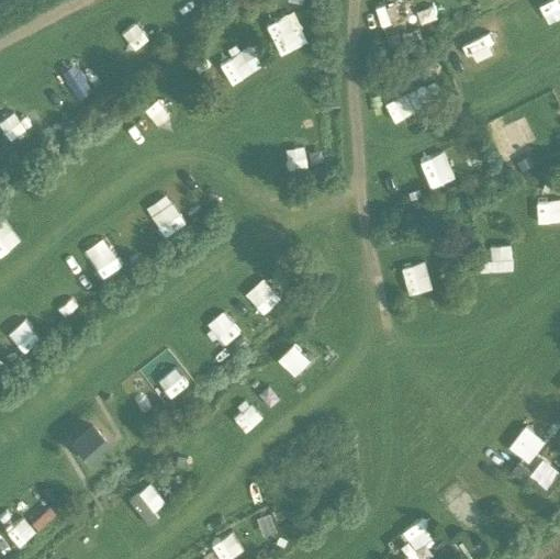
[(372,36),(407,29),(402,2),(367,9),(372,36)]
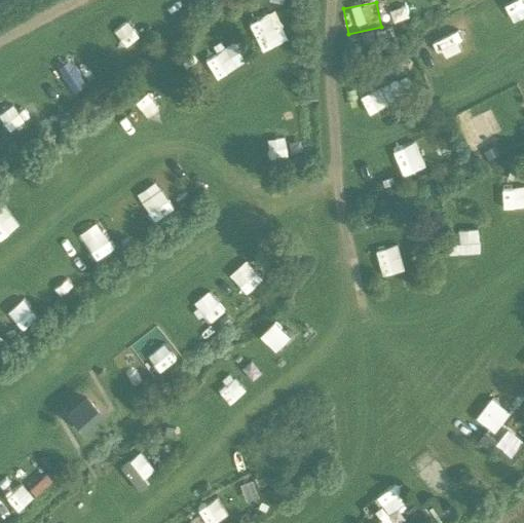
[(446,63),(471,53),(461,30),(437,40),(446,63)]
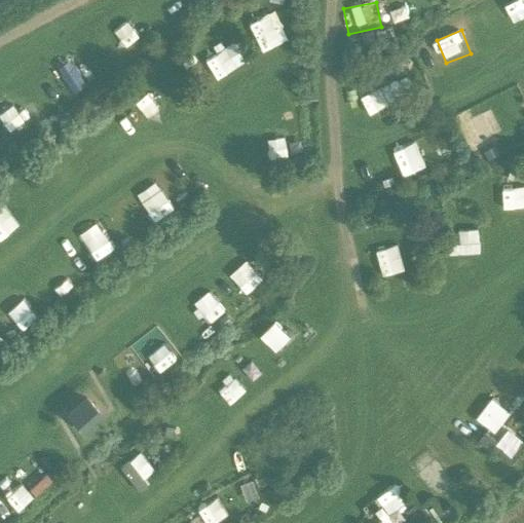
[(376,35),(367,38),(369,45),(378,42),(376,35)]
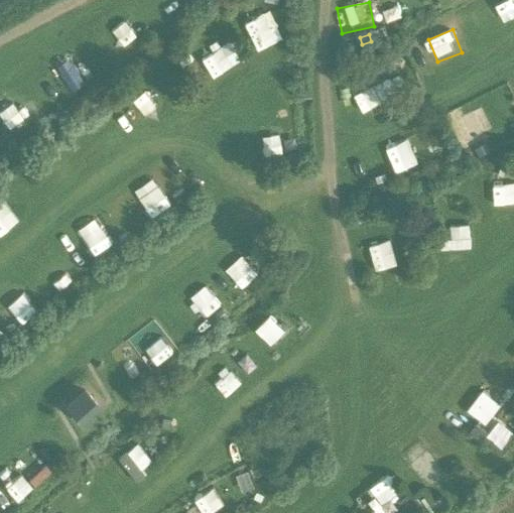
[(362,91),(369,108),(396,97),(390,80),(362,91)]
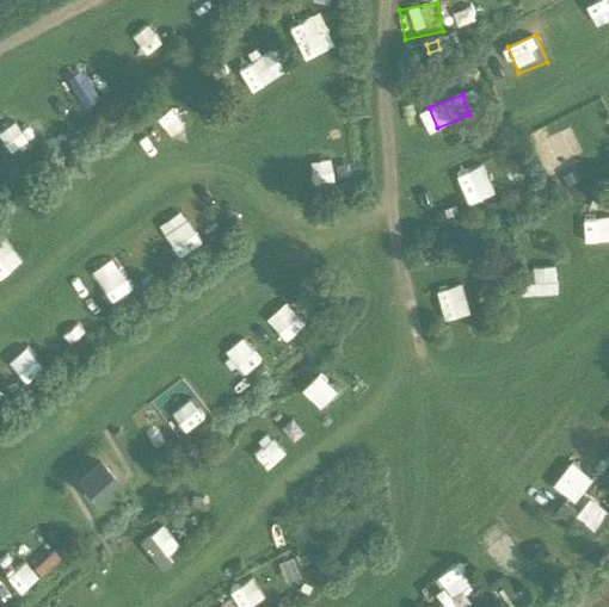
[(487,166),(456,173),(465,205),(496,198),(487,166)]
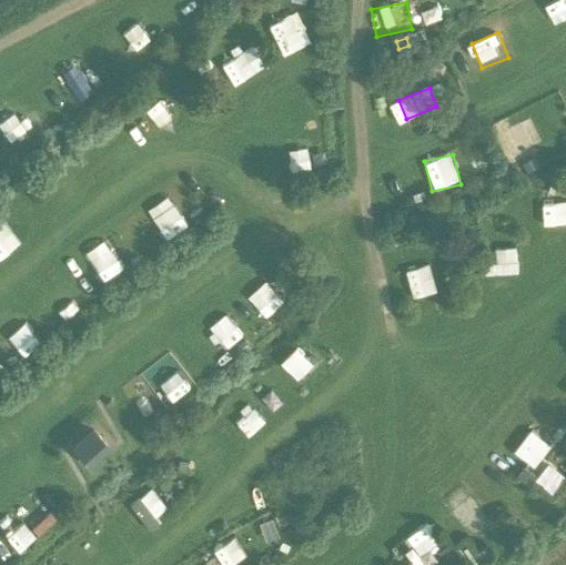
[(531,174),(543,169),(538,159),(525,164),(531,174)]
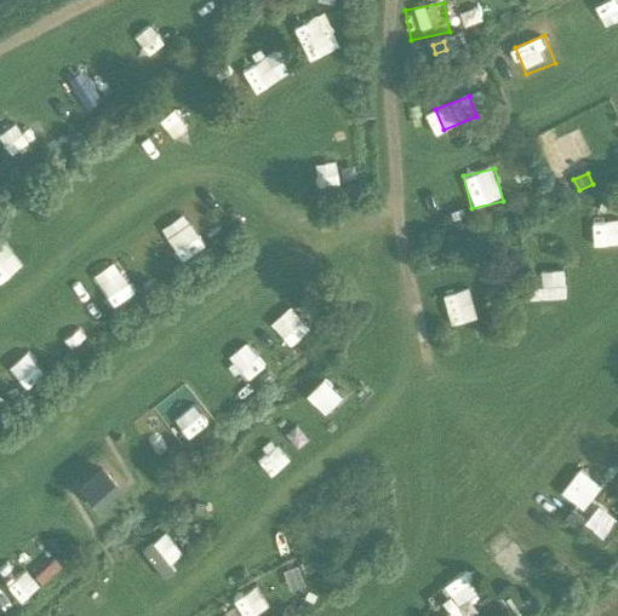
[(358,189),(350,190),(352,200),(360,197),(358,189)]
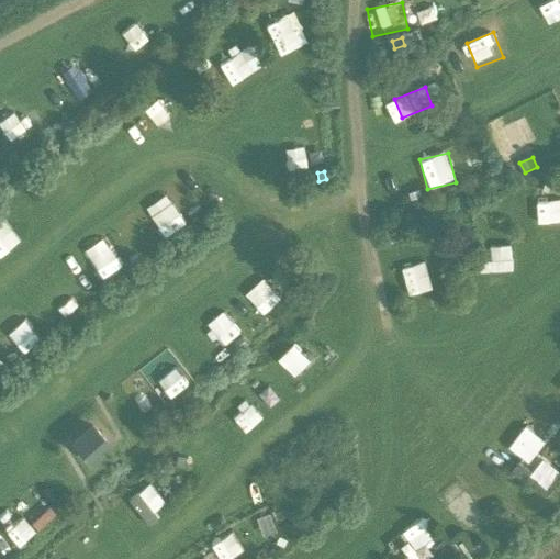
[(422,191),(412,194),(414,201),(424,198),(422,191)]
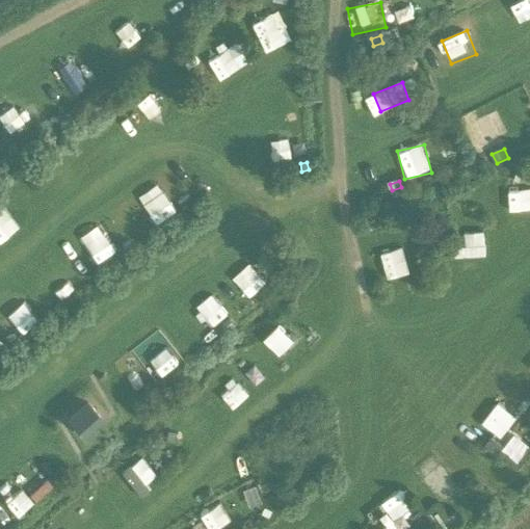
[(158,225),(175,212),(161,195),(146,208),(158,225)]
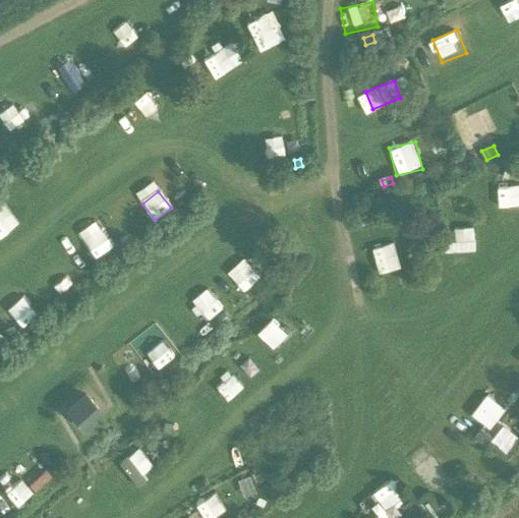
[(0,241),(9,236),(0,219),(0,241)]
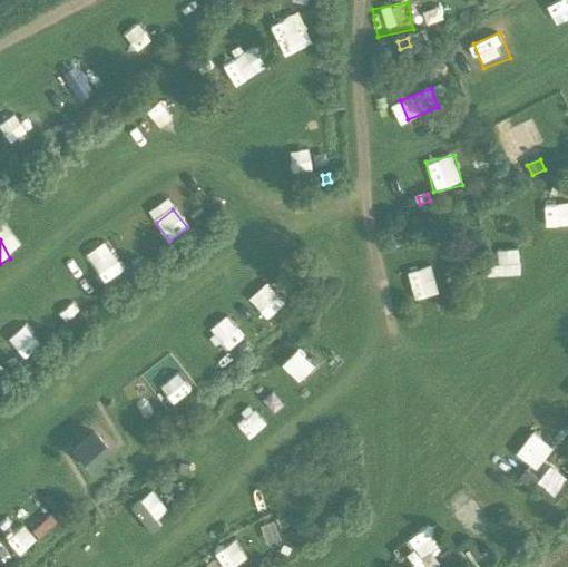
[(501,263),(488,264),(489,276),(526,275),(526,252),(500,252),(501,263)]
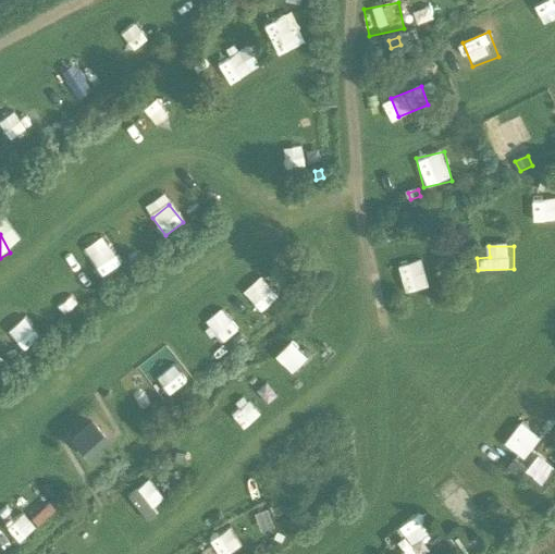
[(398,268),(407,294),(419,290),(409,263),(398,268)]
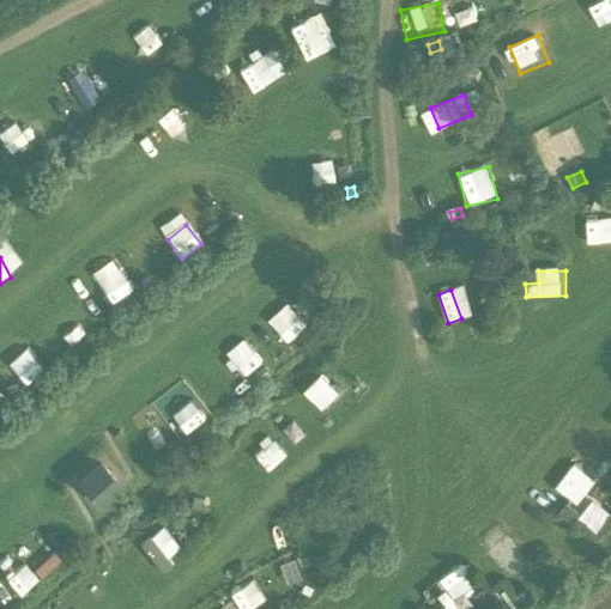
[(290,348),(310,330),(289,306),(268,324),(290,348)]
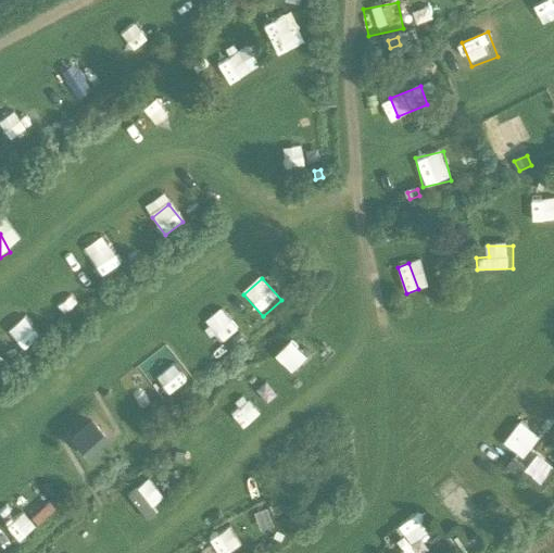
[(210,323),(222,342),(240,330),(229,312),(210,323)]
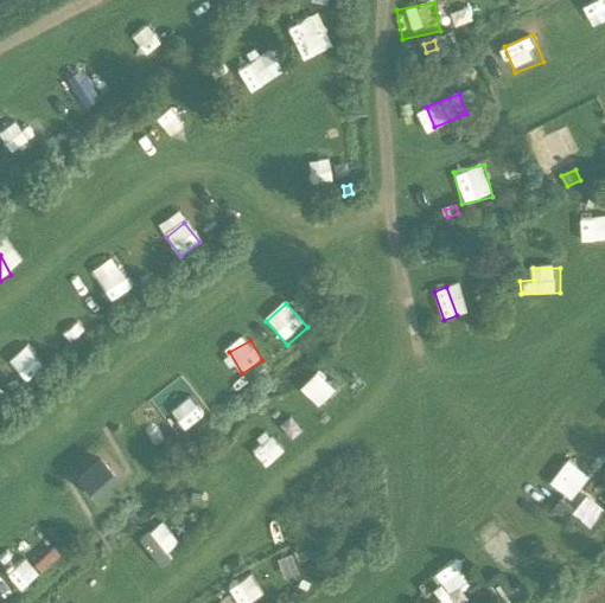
[(128,412),(137,428),(150,421),(154,429),(173,417),(160,393),(128,412)]
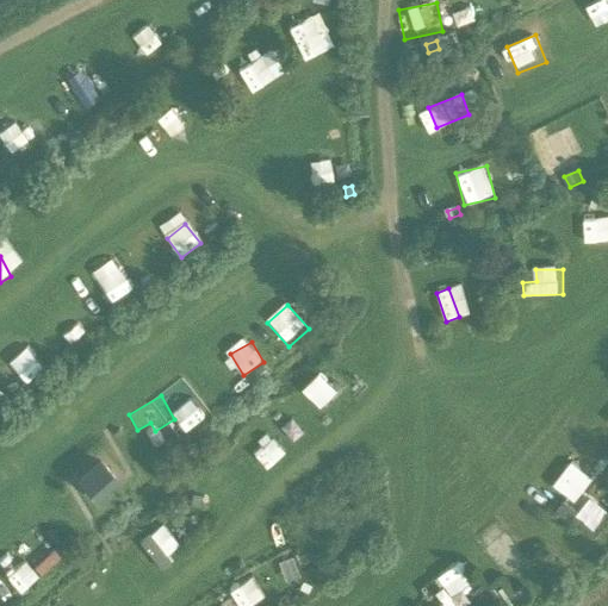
[(551,485),(572,501),(597,470),(577,454),(551,485)]
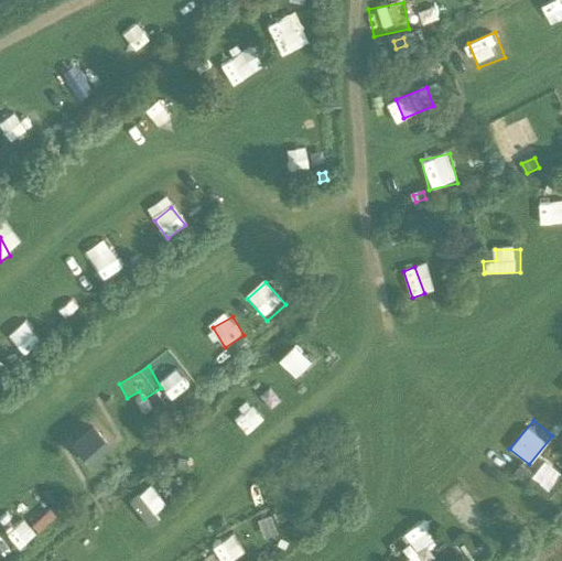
[(95,428),(75,445),(90,462),(110,444),(95,428)]
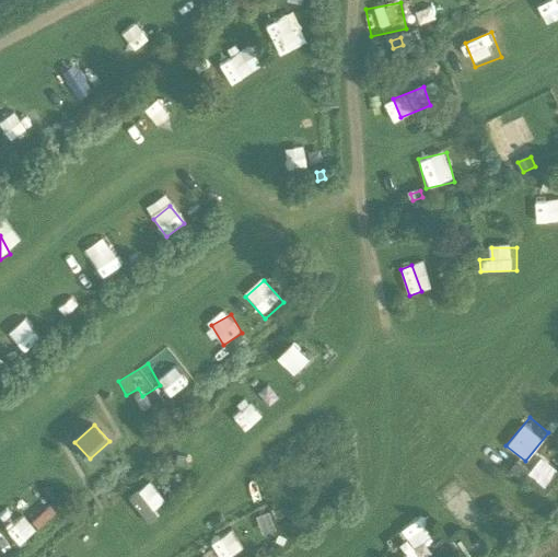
[(187,466),(189,456),(181,454),(178,465),(187,466)]
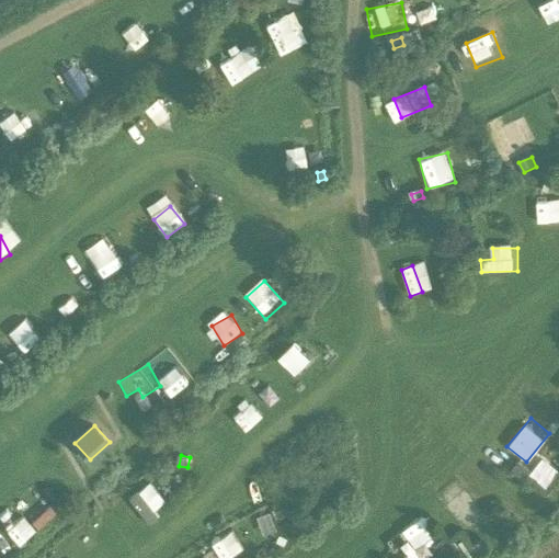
[(148,481),(127,500),(146,522),(167,503),(148,481)]
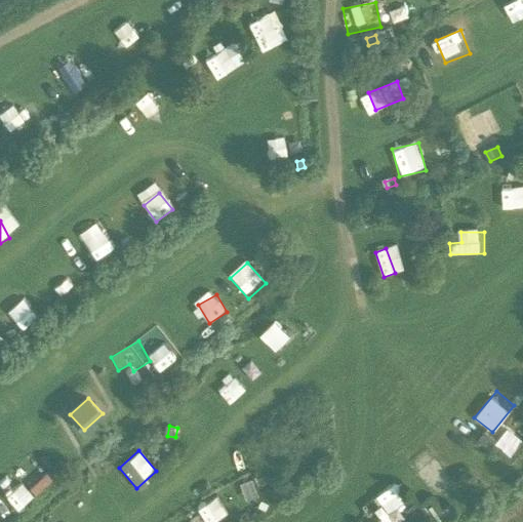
[(35,484),(46,473),(31,458),(21,470),(35,484)]
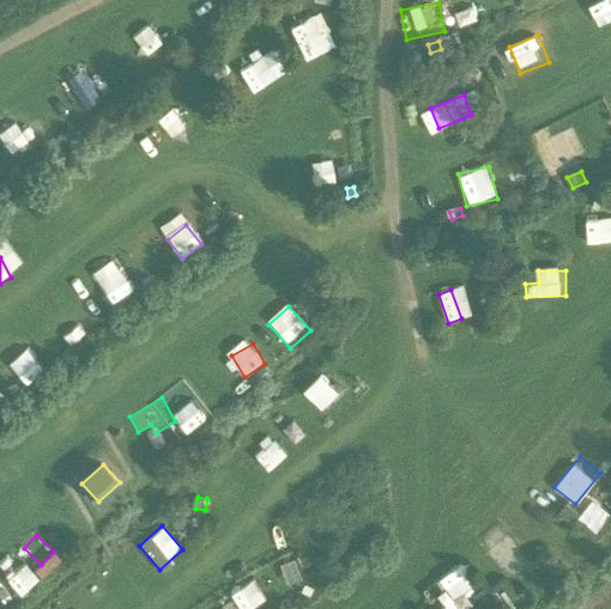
[(59,565),(62,561),(55,554),(52,558),(59,565)]
